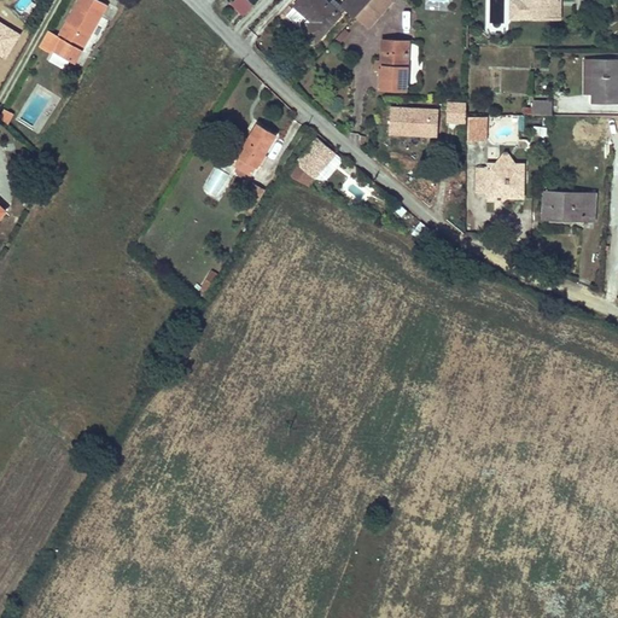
[(108,5),(98,0),(79,0),(58,38),(47,31),(40,46),(53,53),(54,51),(70,59),(76,48),(81,51),(108,5)]
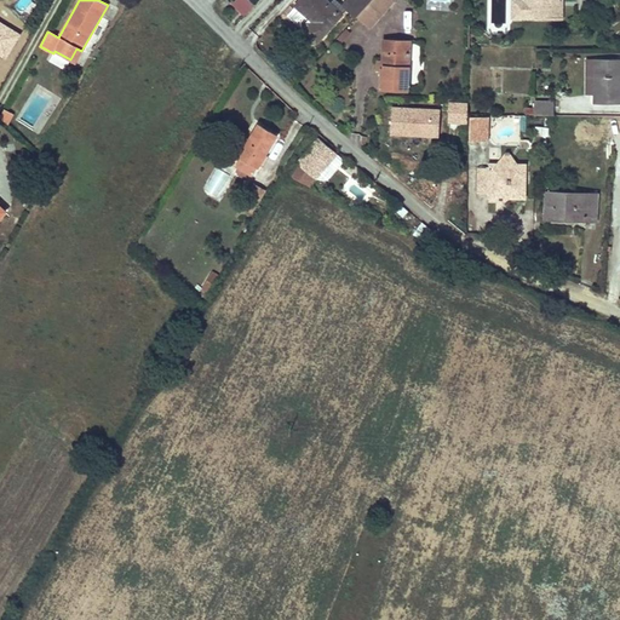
[(250,0),(235,0),(233,4),(244,15),(254,5),(250,0)]
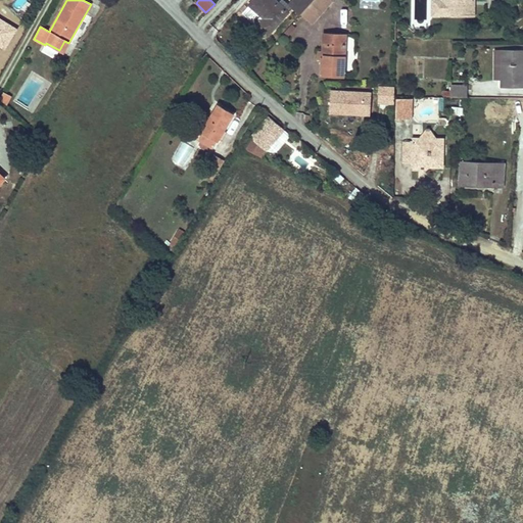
[(288,12),(274,0),(253,0),(242,13),(267,36),(288,12)]
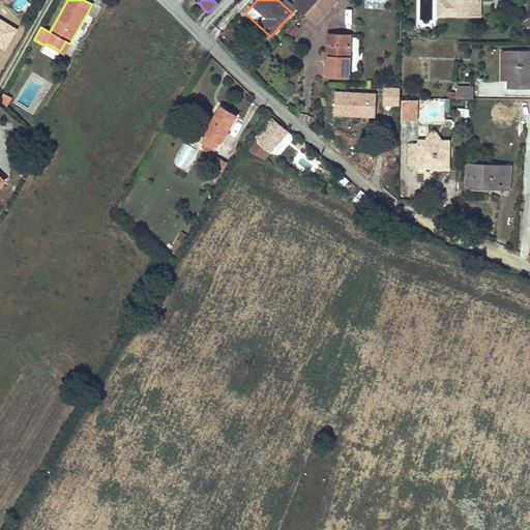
[(293,4),(288,0),(284,0),(282,3),(292,12),(296,8),(296,7),(293,4)]
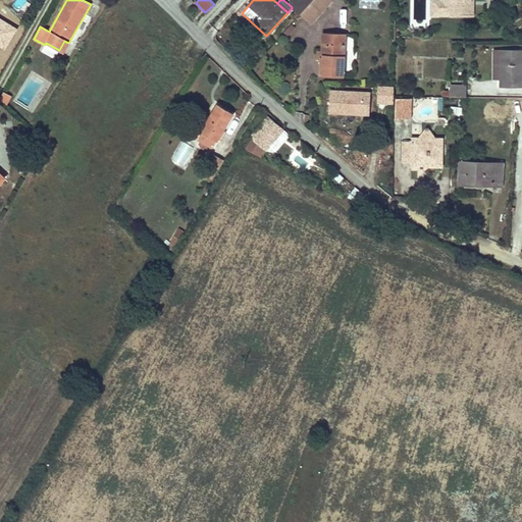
[(312,0),(292,0),(289,4),(292,7),(300,14),(312,0)]
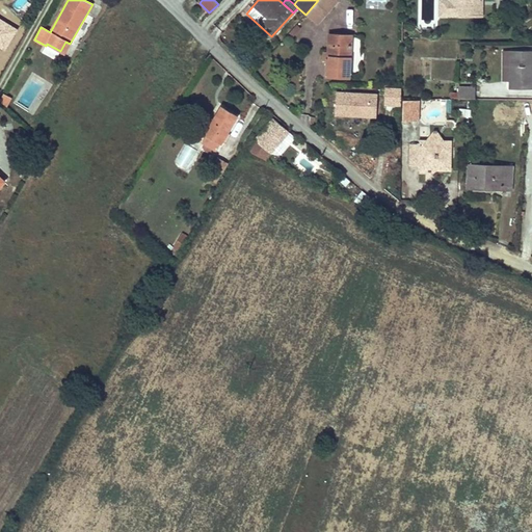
[(339,0),(318,0),(306,15),(317,25),(339,0)]
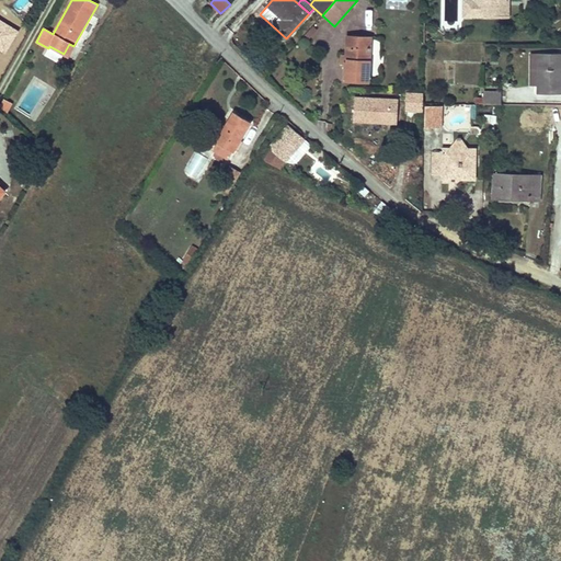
[(505,0),(472,0),(472,16),(502,16),(502,0),(506,1),(505,0)]
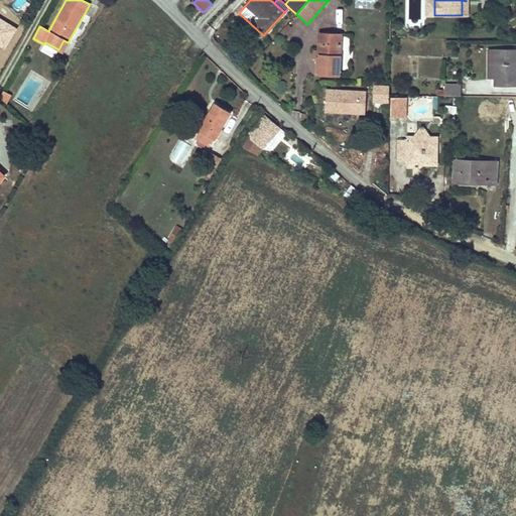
[(339,75),(342,34),(319,33),(318,51),(317,56),(317,58),(316,74),(339,75)]
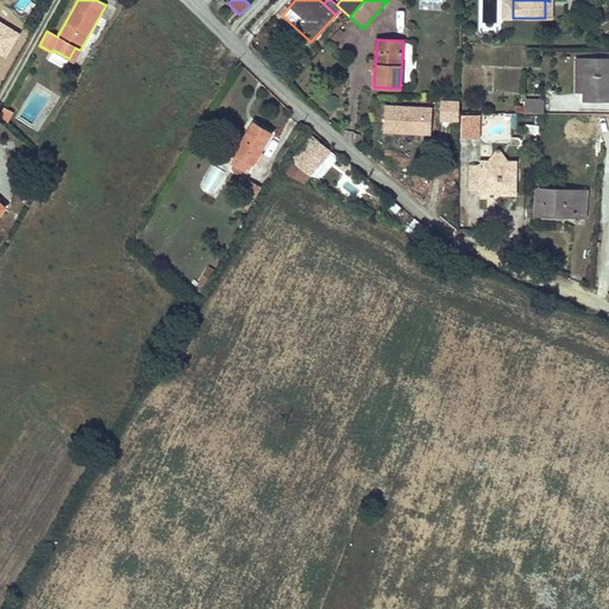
[(80,50),(75,48),(69,58),(74,61),(80,50)]
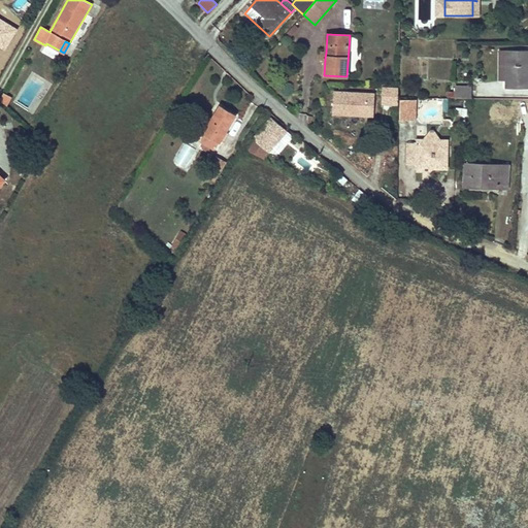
[(527,73),(527,50),(505,50),(505,80),(505,88),(527,88),(527,79),(525,79),(525,73),(527,73)]
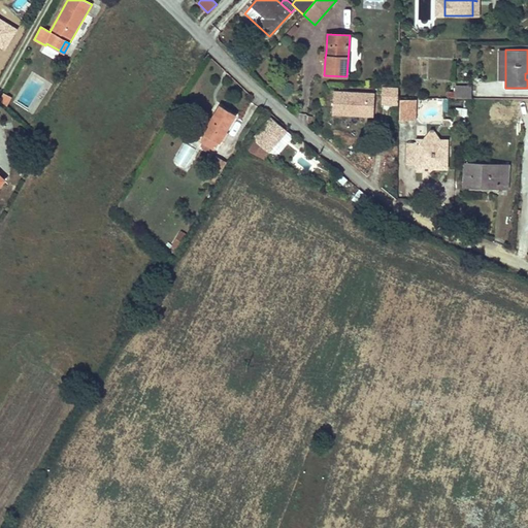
[(381,86),(381,104),(398,105),(398,86),(381,86)]
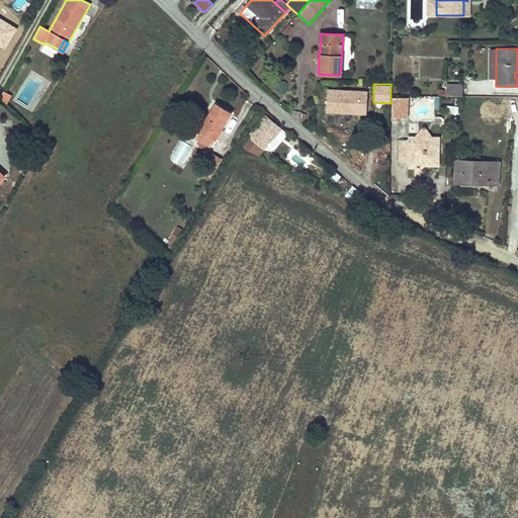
[(461,85),(447,85),(447,89),(447,96),(461,96),(461,85)]
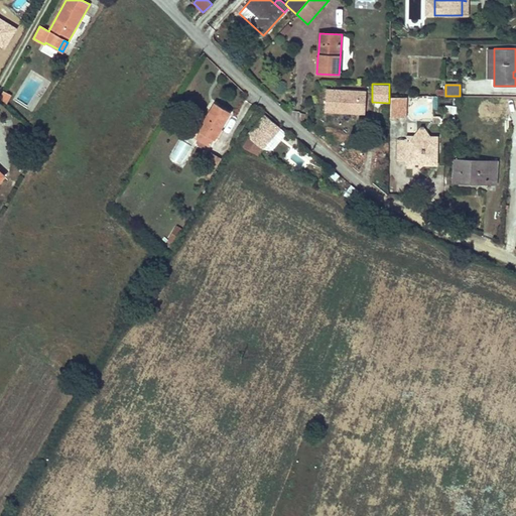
[(364,91),(326,90),(325,111),(363,113),(364,91)]
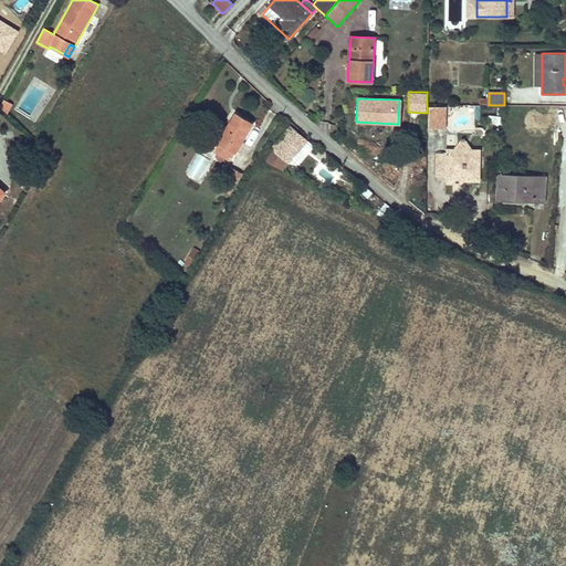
[(10,107),(2,103),(0,106),(7,114),(10,107)]
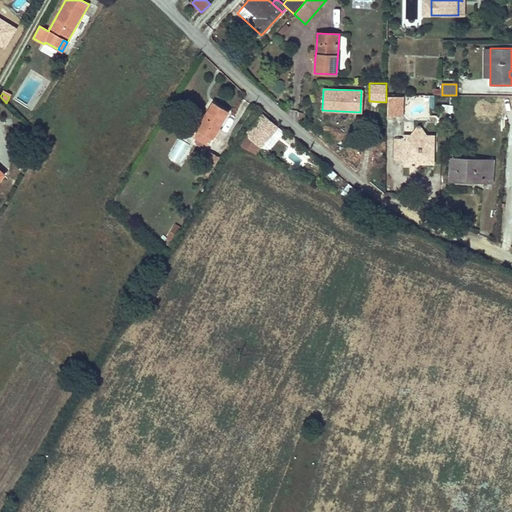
[(403,97),(388,96),(388,117),(403,117),(403,97)]
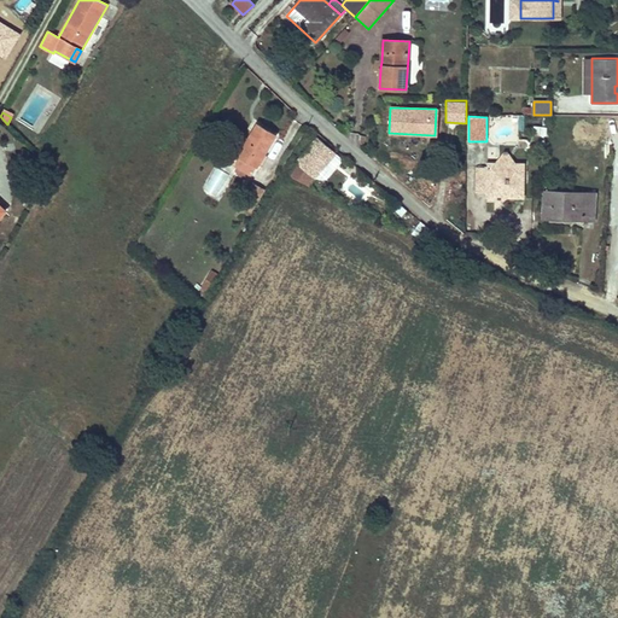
[(277,135),(257,124),(239,156),(235,153),(231,163),(239,169),(250,175),(252,176),(277,135)]
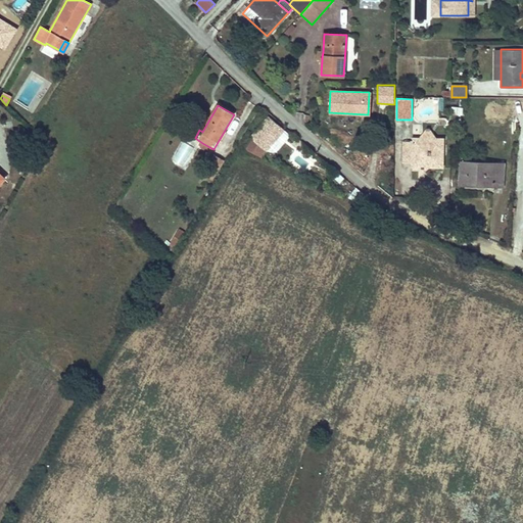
[(285,130),(269,115),(250,137),(251,138),(244,149),(263,158),(267,151),(278,139),(284,131),(285,130)]
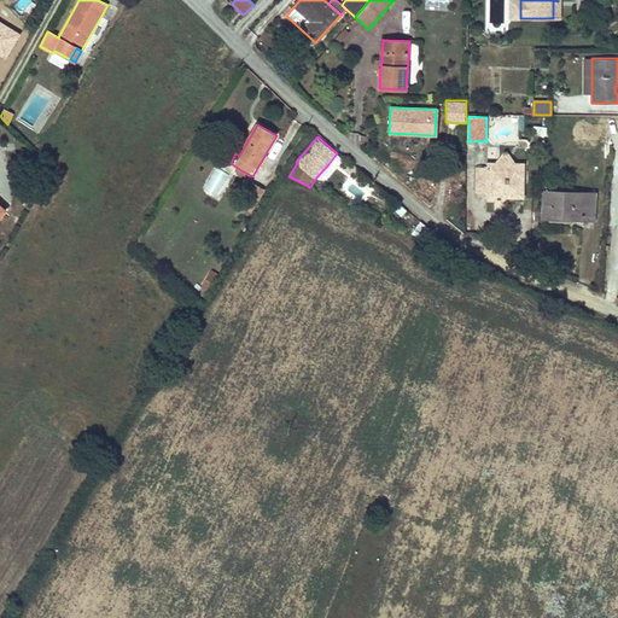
[(516,164),(508,153),(508,152),(503,152),(503,153),(496,164),(500,164),(502,167),(509,167),(512,164),(516,164)]
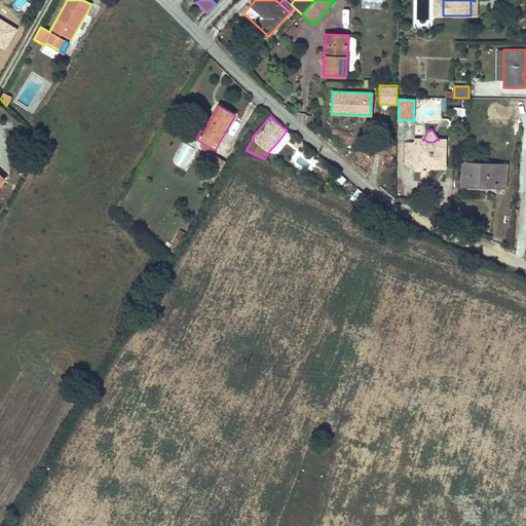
[(291,136),(286,132),(279,140),(284,144),(291,136)]
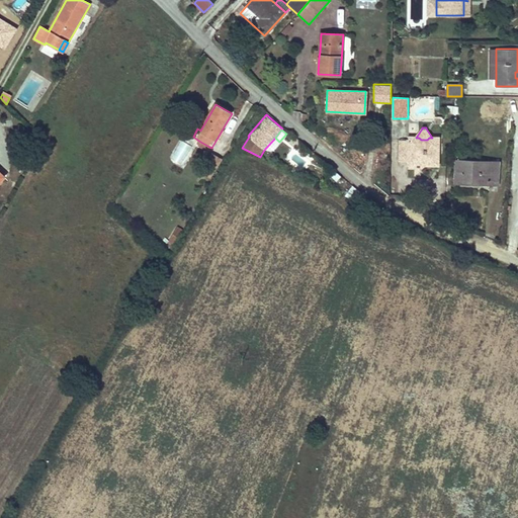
[(439,166),(439,138),(432,138),(429,138),(427,140),(421,140),(419,138),(416,138),(409,137),(409,142),(409,165),(416,166),(417,166),(417,163),(421,163),(420,166),(425,166),(439,166)]
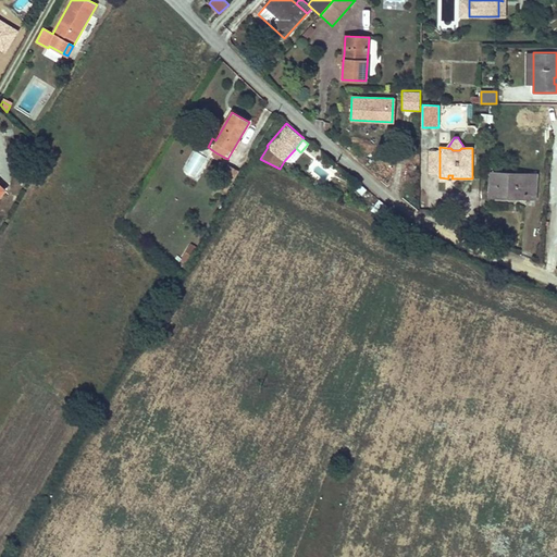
[(438,174),(440,152),(430,151),(430,174),(438,174)]
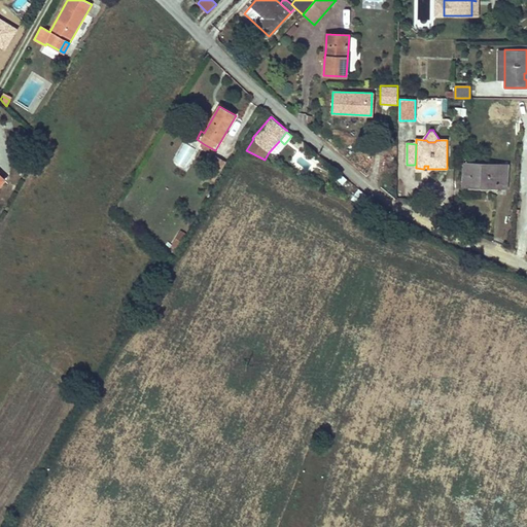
[(213,149),(204,144),(202,148),(210,153),(213,149)]
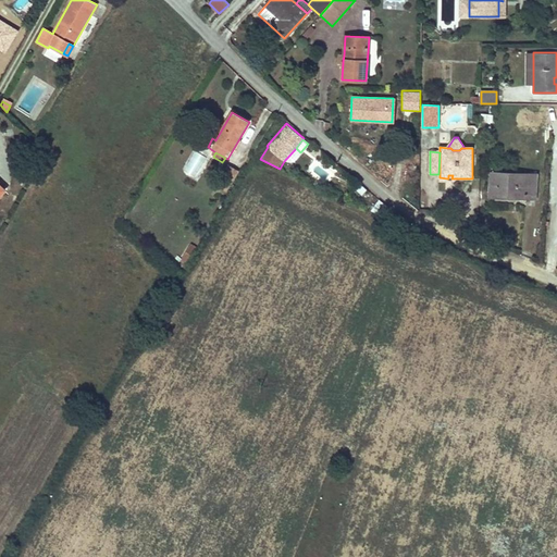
[(238,171),(229,165),(218,185),(226,190),(238,171)]
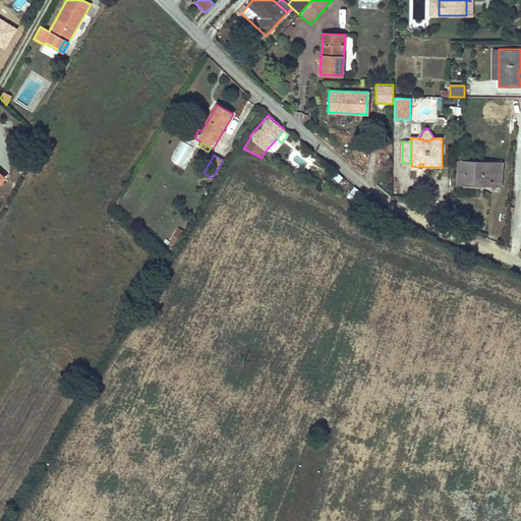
[(502,163),(466,162),(467,157),(460,157),(460,162),(459,162),(458,184),(480,184),(480,182),(491,183),(491,185),(501,185),(502,163)]
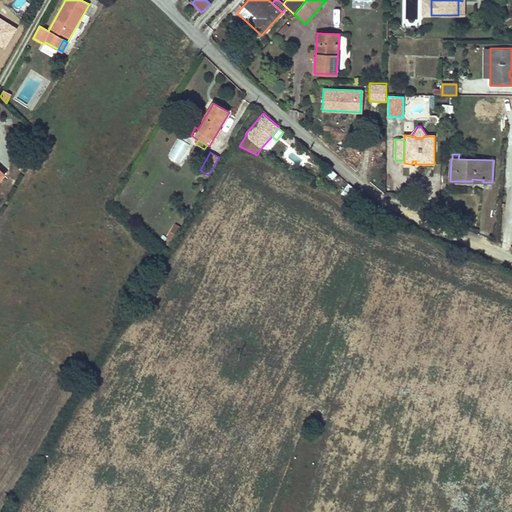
[(420,164),(415,164),(416,161),(412,161),(412,164),(411,164),(411,172),(420,164)]
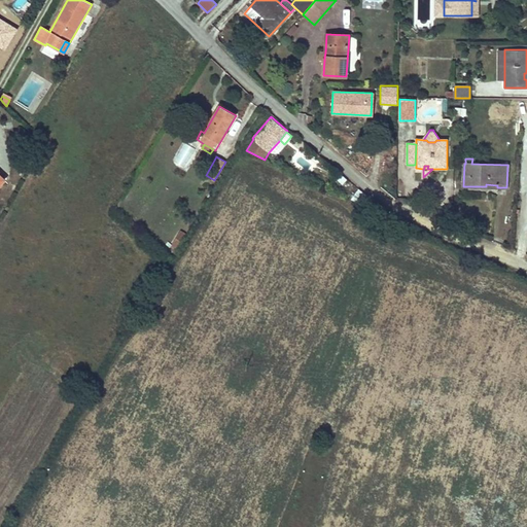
[(386,209),(380,206),(378,211),(387,215),(387,212),(387,210),(386,209)]
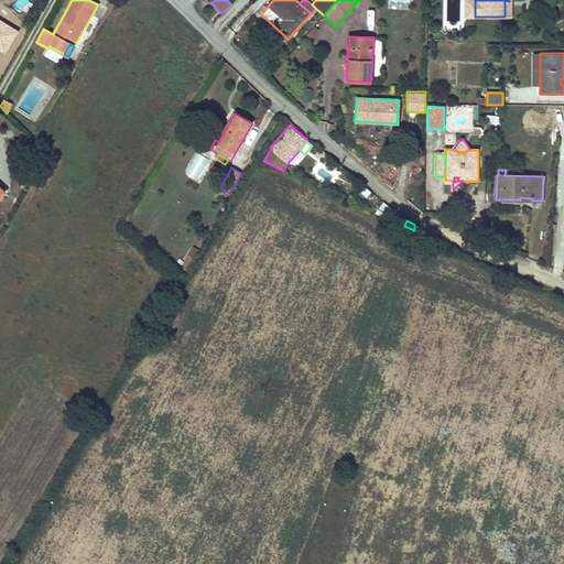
[(199,251),(194,248),(186,260),(192,263),(199,251)]
